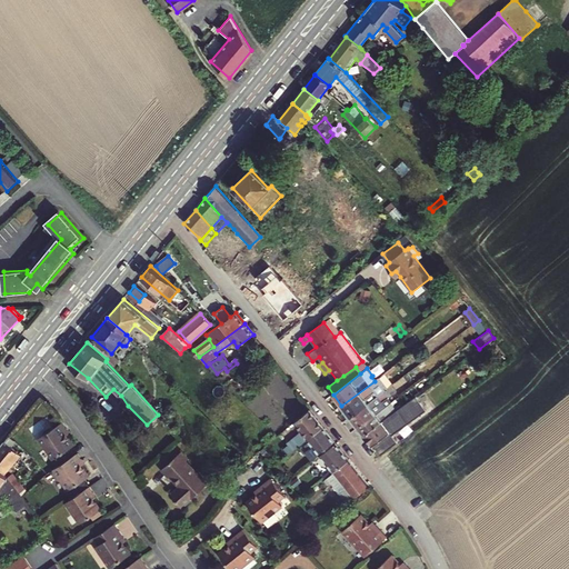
[(349,417),(387,389),(378,378),(375,381),(341,406),(349,417)]
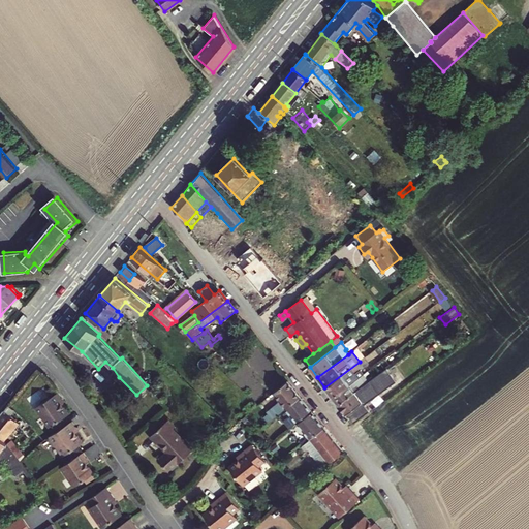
[(332,398),(360,377),(364,374),(361,370),(369,364),(365,358),(360,362),(324,387),(332,398)]
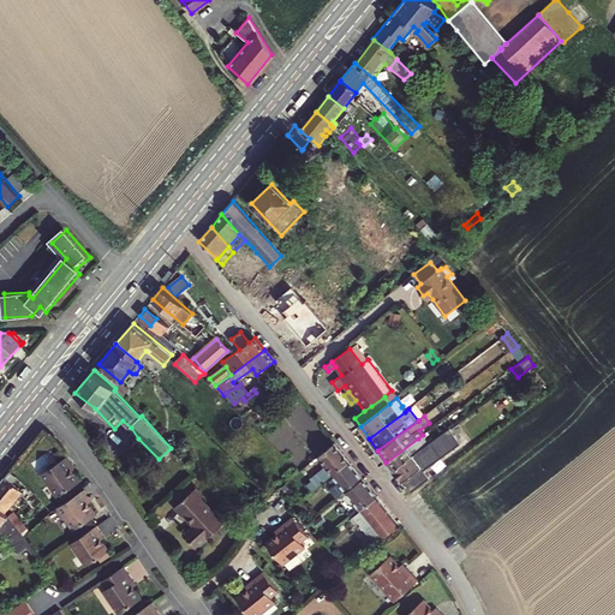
[(401,482),(442,452),(453,443),(447,437),(437,445),(436,443),(434,446),(416,459),(412,455),(392,470),(400,483),(401,482)]
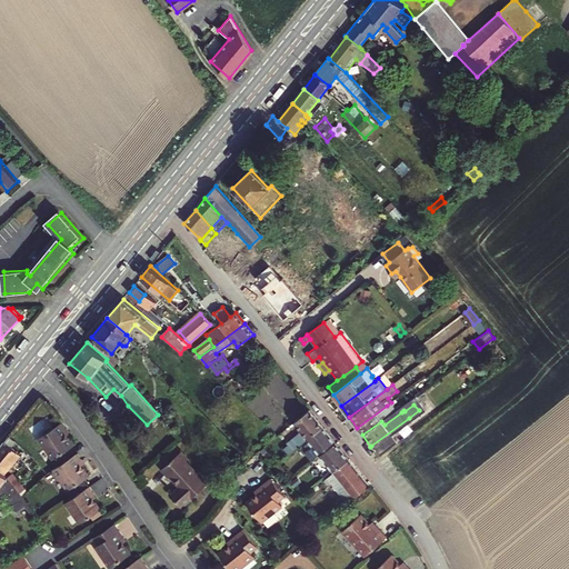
[(362,435),(381,421),(391,413),(387,406),(357,428),(362,435)]
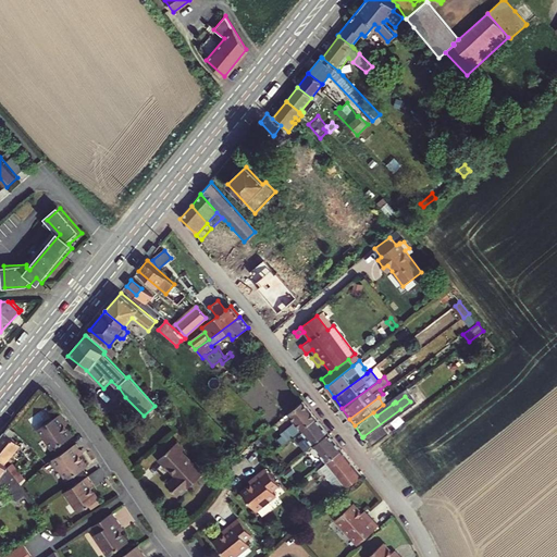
[(301,431),(317,418),(304,401),(288,413),(297,425),(291,430),(295,435),(301,431)]
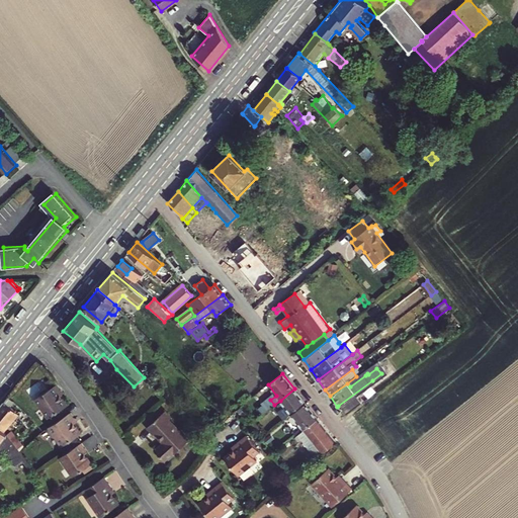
[(373,382),(372,380),(338,406),(343,413),(344,412),(367,395),(364,390),(373,382)]
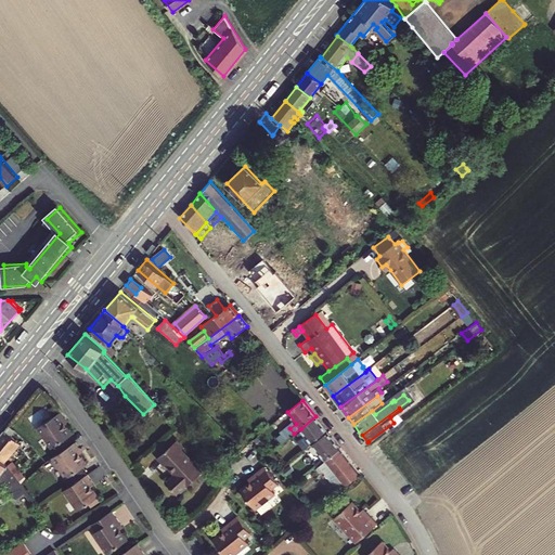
[(72,435),(65,426),(63,423),(65,421),(60,413),(38,428),(52,449),(72,435)]
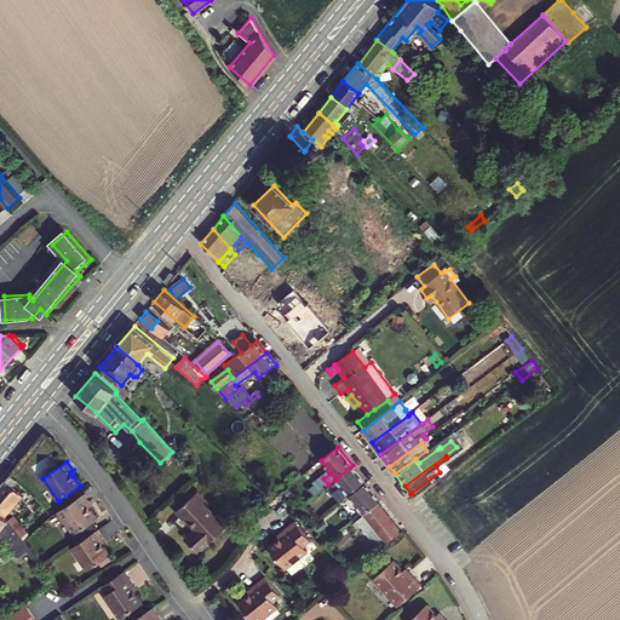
[(352,465),(336,480),(340,487),(332,494),(340,504),(349,497),(367,483),(352,465)]
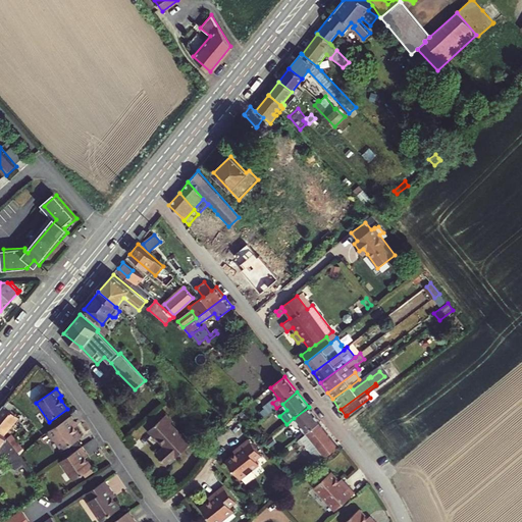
[(28,424),(10,410),(14,405),(9,400),(5,405),(0,411),(0,431),(4,435),(9,429),(14,433),(20,425),(24,429),(28,424)]
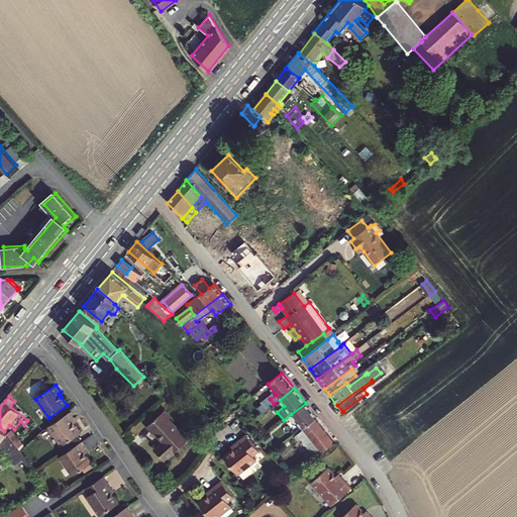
[(306,403),(291,414),(302,429),(317,417),(306,403)]
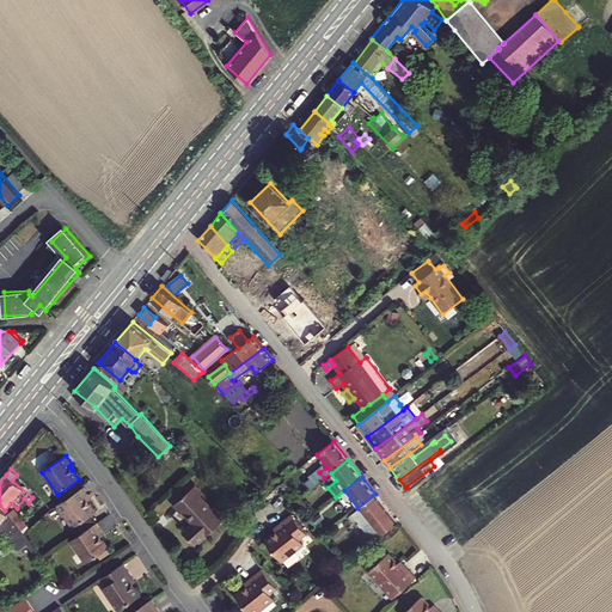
[(181,514),(182,512),(194,524),(184,532),(195,545),(222,520),(200,495),(202,493),(195,485),(172,506),(181,514)]
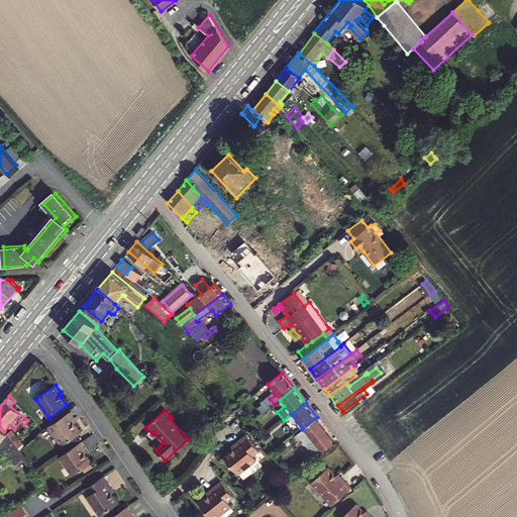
[(74,419),(69,412),(48,427),(62,446),(80,433),(74,424),(72,421),(74,419)]
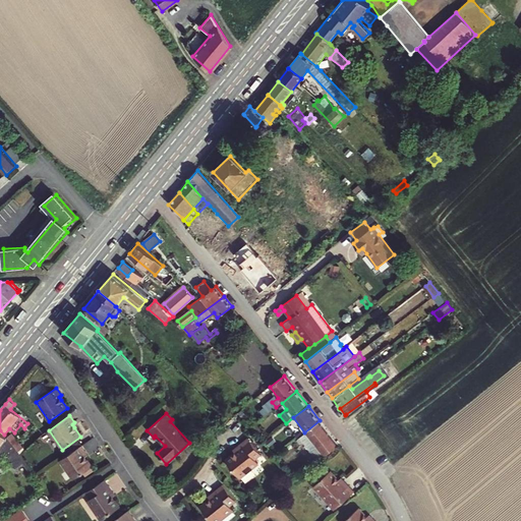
[(317,461),(339,445),(320,420),(304,432),(305,433),(299,438),(317,461)]
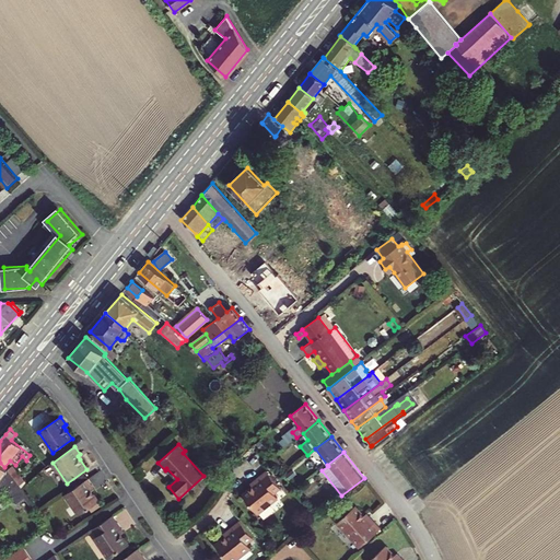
[(278,462),(273,456),(268,461),(272,466),(278,462)]
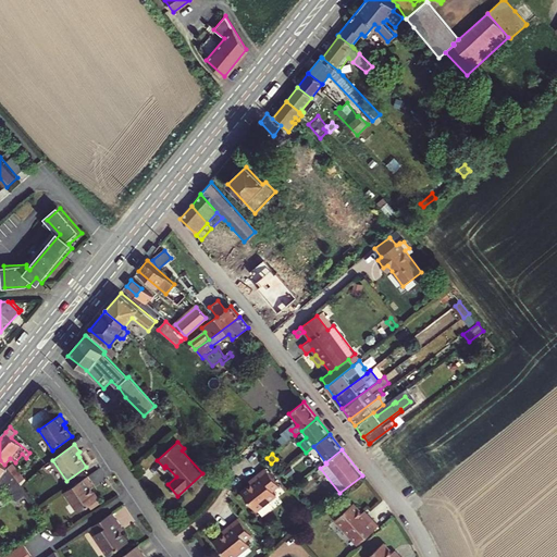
[(0,481),(13,498),(16,500),(25,495),(31,504),(32,503),(34,502),(26,491),(15,475),(10,469),(4,465),(0,460),(0,481)]
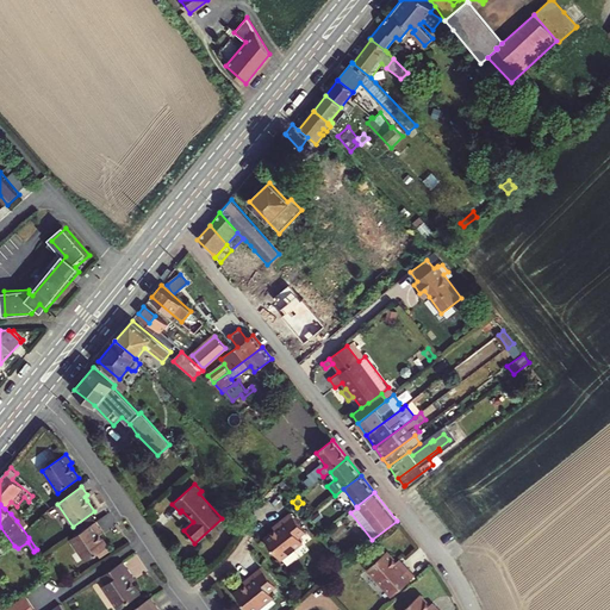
[(305,531),(290,512),(275,524),(278,528),(274,530),(263,539),(280,560),(302,542),(297,536),(305,531)]
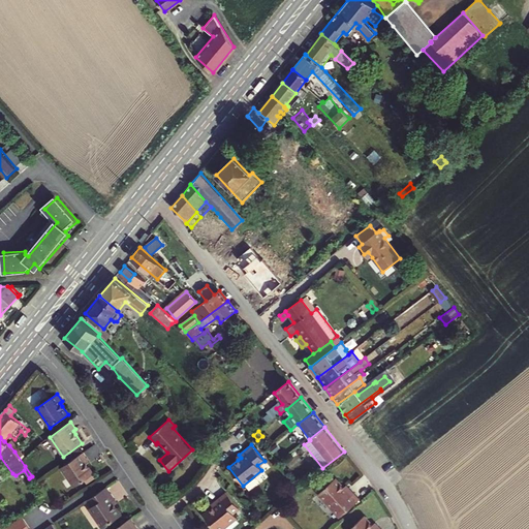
[(19,448),(14,452),(25,466),(29,462),(25,457),(19,448)]
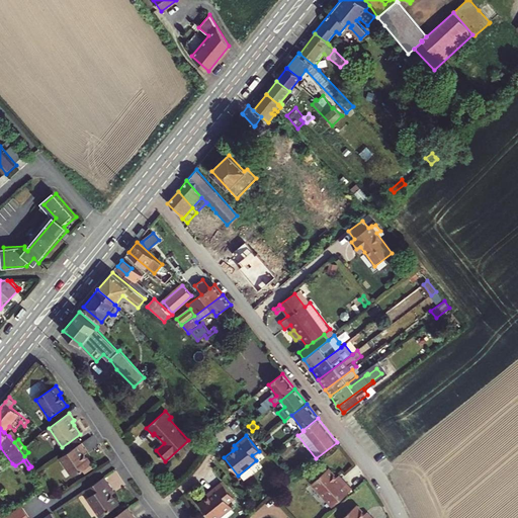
[(81,443),(59,457),(72,477),(91,464),(84,454),(82,451),(85,449),(81,443)]
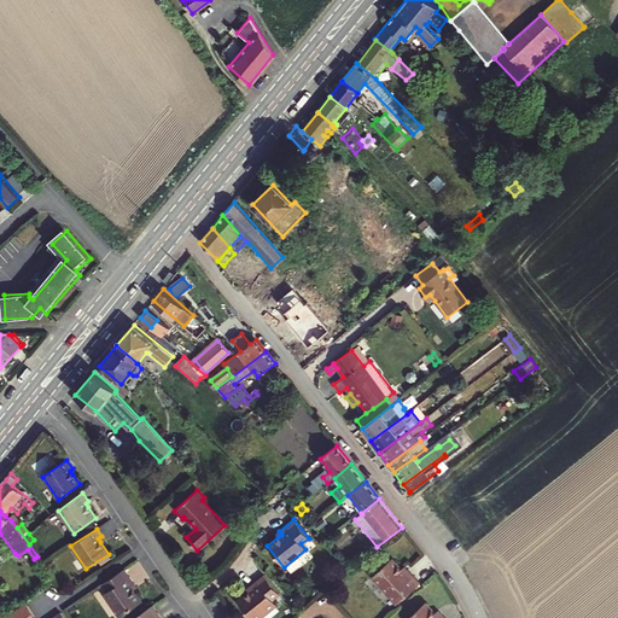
[(394,559),(373,577),(397,604),(420,583),(408,569),(404,572),(402,569),(394,559)]
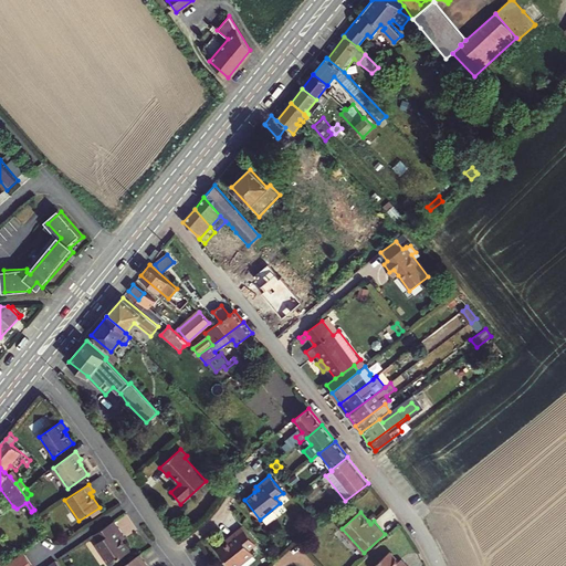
[(114,522),(96,534),(101,542),(95,545),(109,565),(129,552),(123,541),(121,537),(123,535),(114,522)]
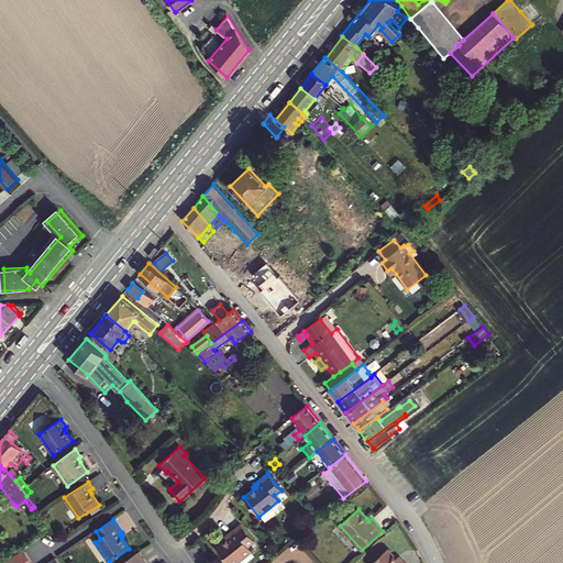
[(246,547),(253,541),(240,523),(225,534),(228,538),(224,539),(214,548),(225,562),(234,562),(251,552),(246,547)]
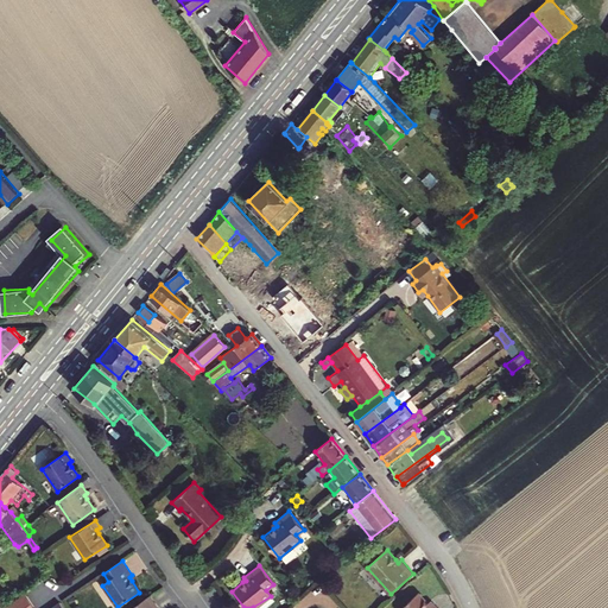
[(418,593),(400,607),(437,607),(434,603),(430,607),(428,603),(418,593)]
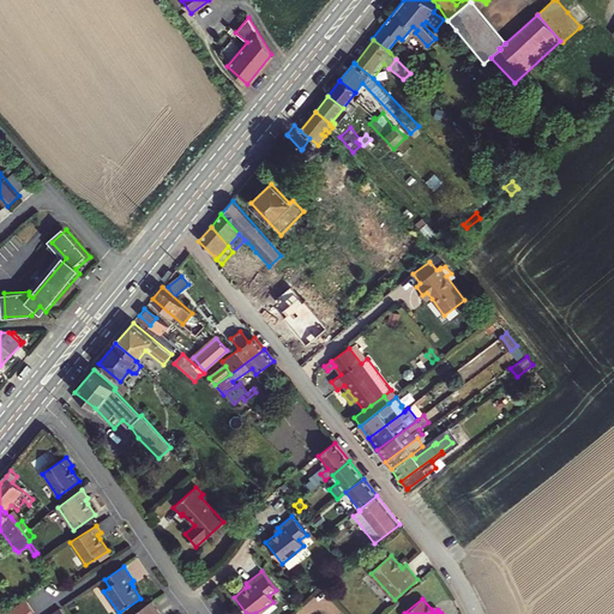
[(35,613),(25,601),(8,613),(35,613)]
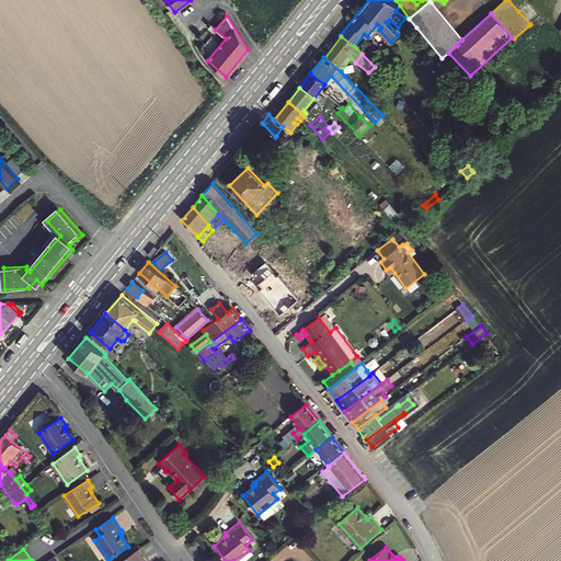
[(144,560),(138,551),(122,560),(144,560)]
